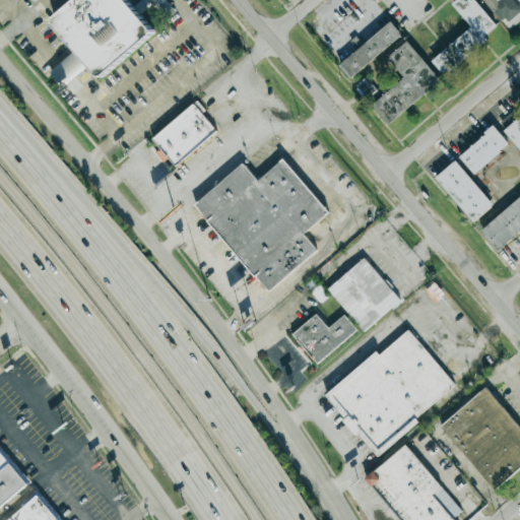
[(101,78),(155,34),(128,0),(76,0),(53,19),(101,78)]
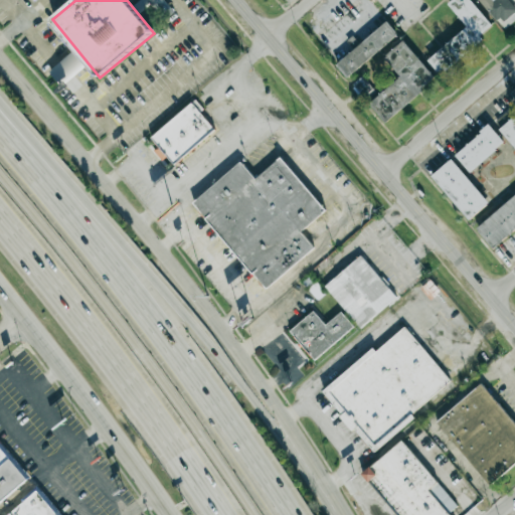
[(148,0),(164,17),(172,10),(163,0),(148,0)]
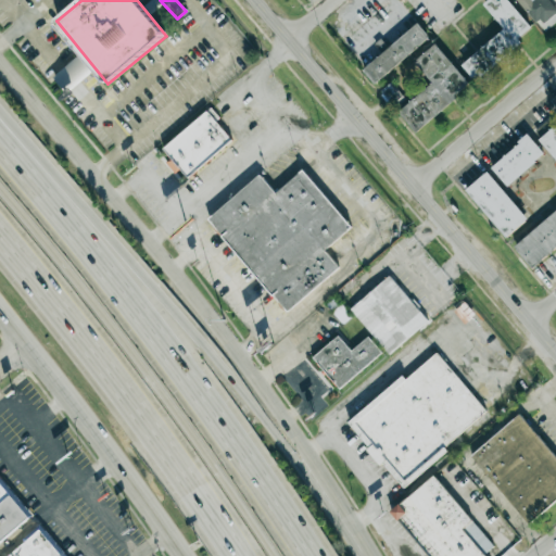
[(533,32),(507,0),(488,0),(483,4),(504,29),(460,64),(474,80),(533,32)]
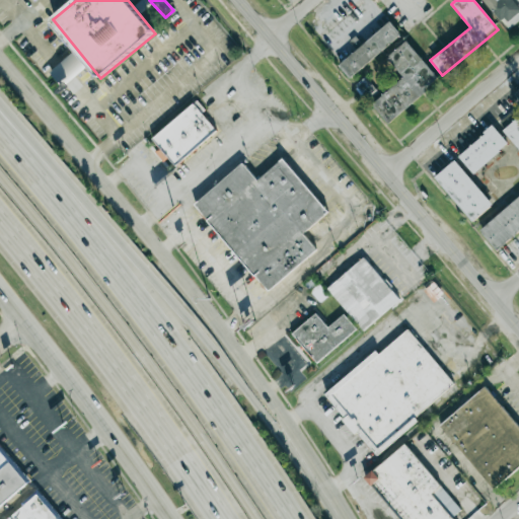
[(482,0),(508,29),(518,19),(518,4),(515,0),(482,0)]
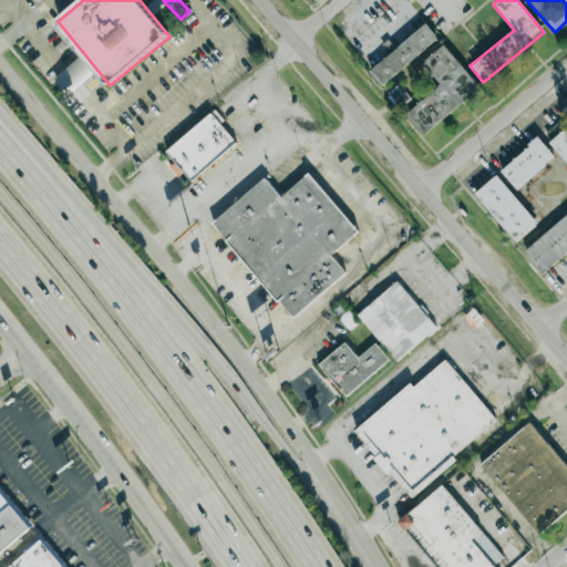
[(439,39),(426,24),(369,71),(381,85),(439,39)]
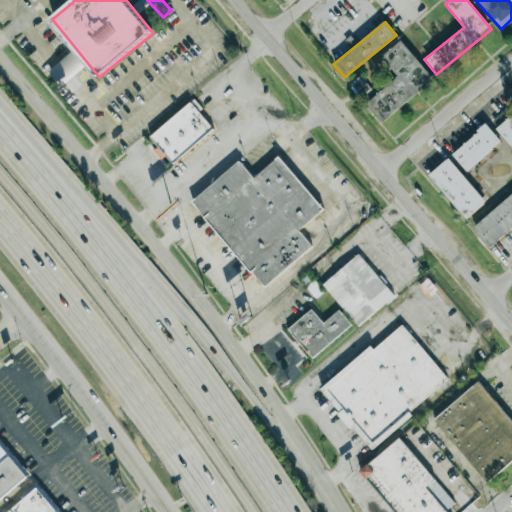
[(398,76),(366,103),(382,122),(433,80),(401,40),(382,56),(398,76)]
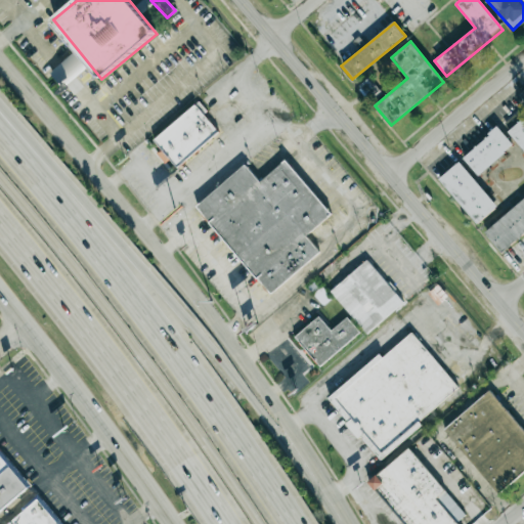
[(62,88),(86,67),(73,52),(49,74),(62,88)]
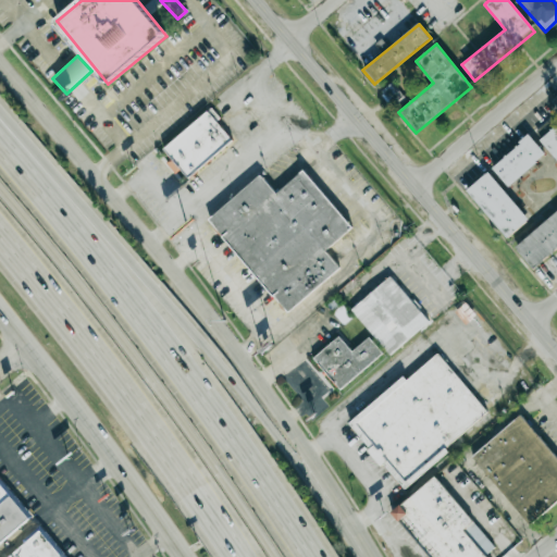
[(162,149),(171,160),(166,164),(175,174),(181,170),(187,177),(233,139),(209,110),(162,149)]
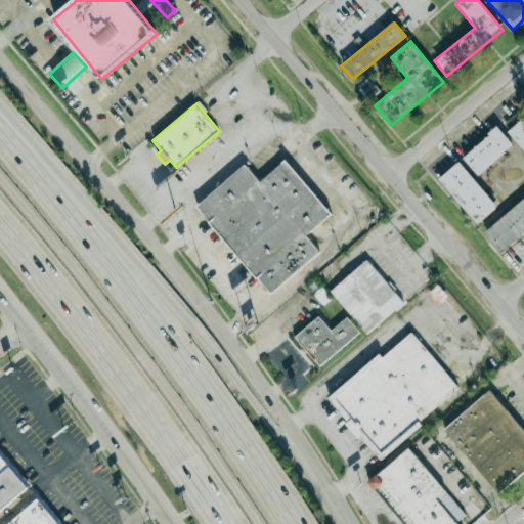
[(523,117),(523,118),(518,112),(501,126),(523,153),(523,117)]
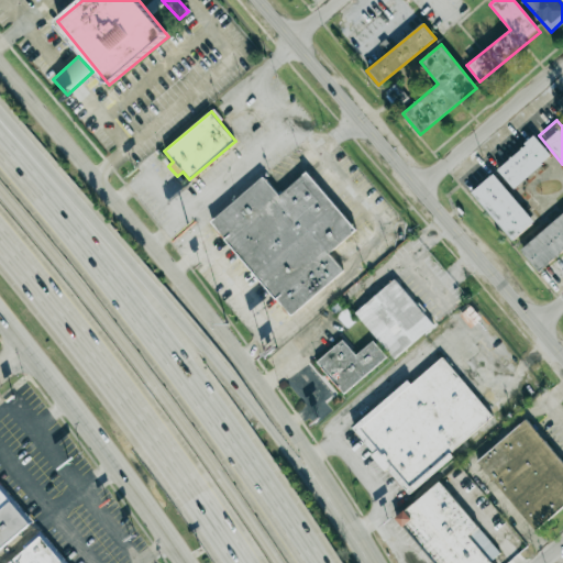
[(511,243),(534,223),(509,192),(552,157),(536,138),(470,191),(511,243)]
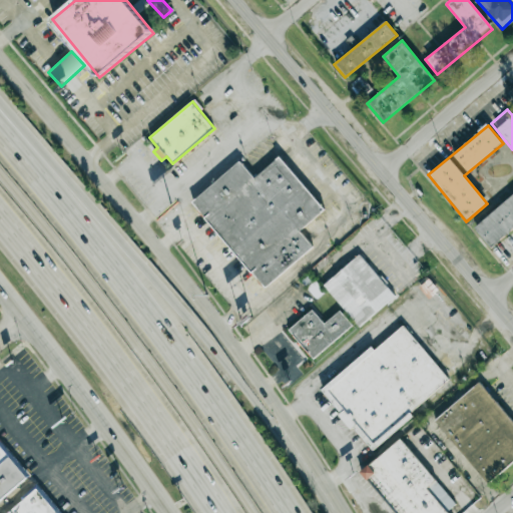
[(324,211),(281,157),(253,178),(240,162),(191,201),(262,290),(313,248),(299,231),(324,211)]
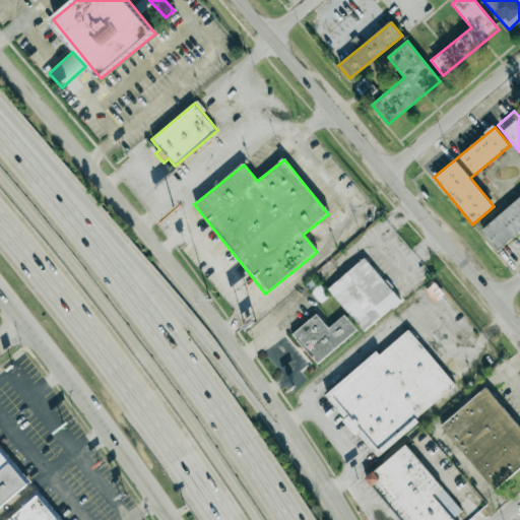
[(519,198),(480,230),(497,251),(519,233),(519,198)]
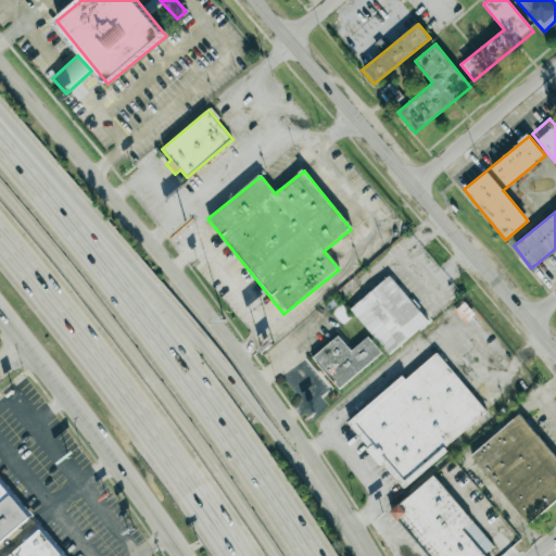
[(427,321),(391,277),(350,310),(371,337),(351,353),(338,337),(311,358),(338,392),(427,321)]
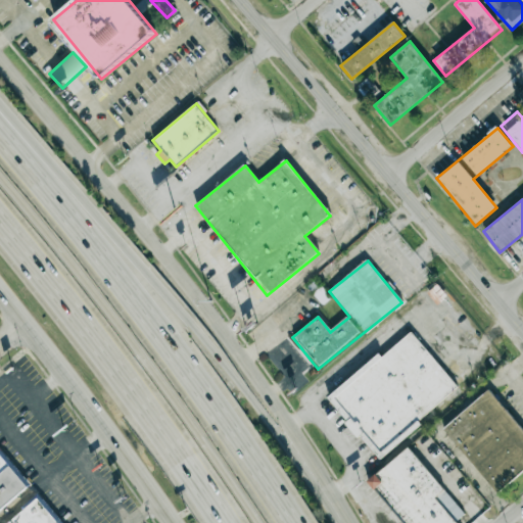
[(411,331),(327,398),(376,459),(460,391),(411,331)]
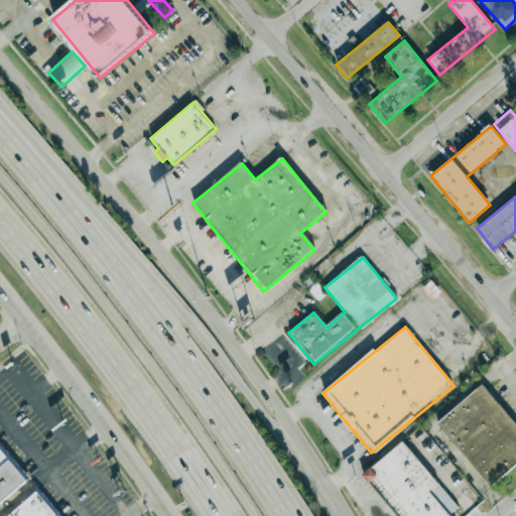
[(515,465),(515,425),(483,384),(435,422),(488,488),(515,465)]
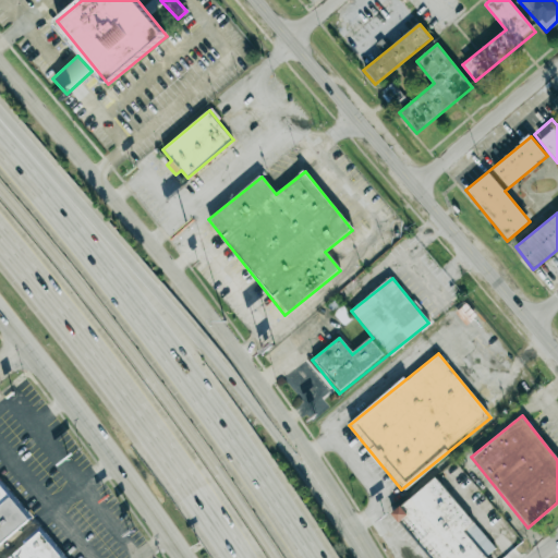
[(473,525),(437,477),(393,510),(429,557),(485,557),(465,531),(473,525)]
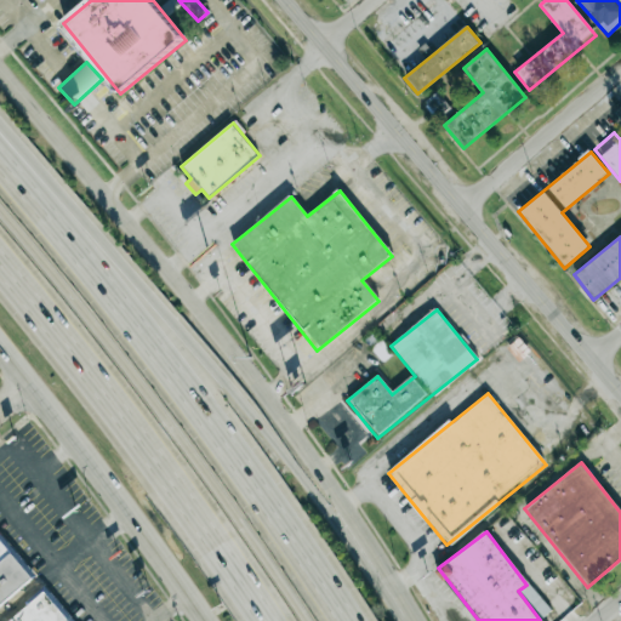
[(0,605),(33,580),(0,539),(0,605)]
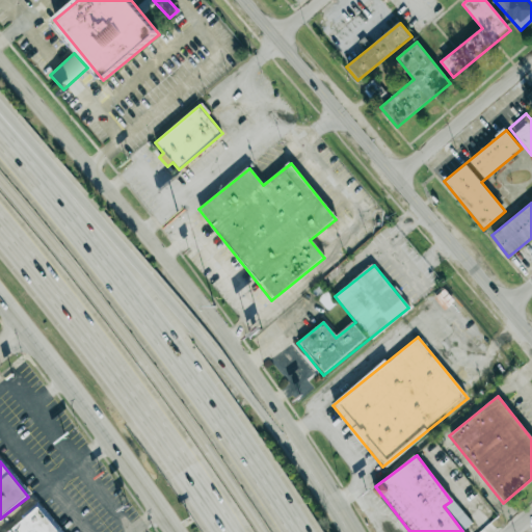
[(58,531),(37,507),(8,531),(58,531)]
